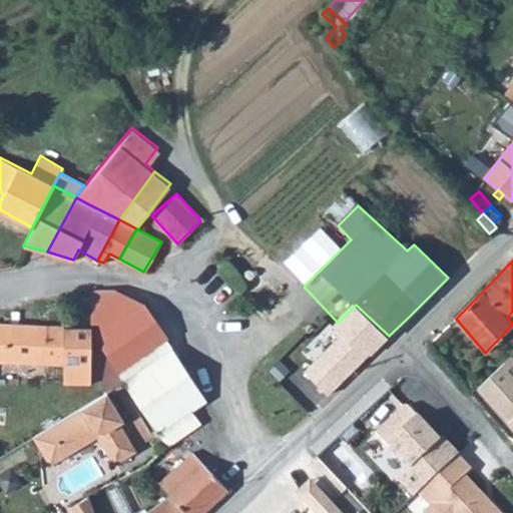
[(92,298),(126,294),(117,289),(92,289),(92,298)]
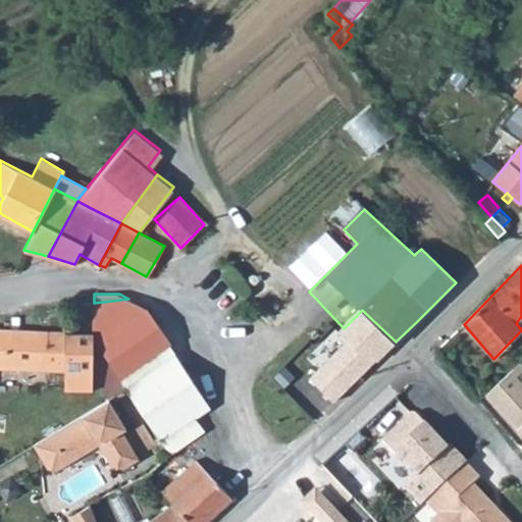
[(92,336),(97,343),(147,309),(128,299),(94,303),(92,332),(92,336)]
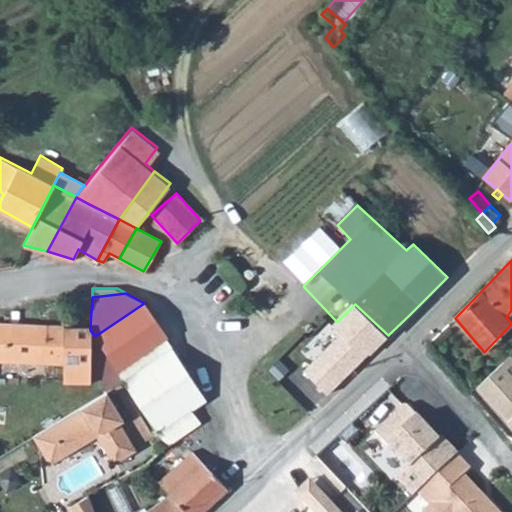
[(95,336),(118,370),(168,337),(144,303),(95,336)]
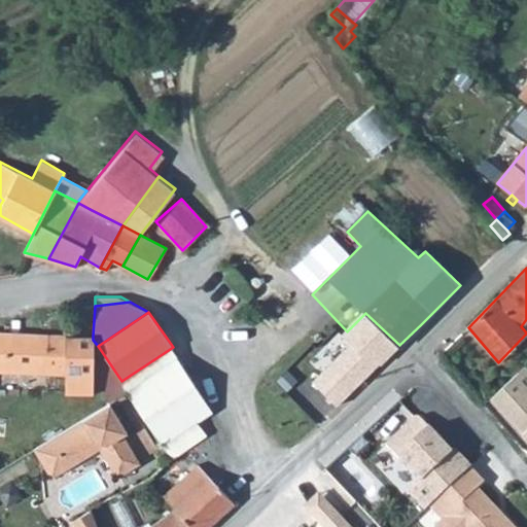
[(347,331),(354,340),(314,380),(336,403),(377,362),(379,364),(399,345),(365,313),(347,331)]
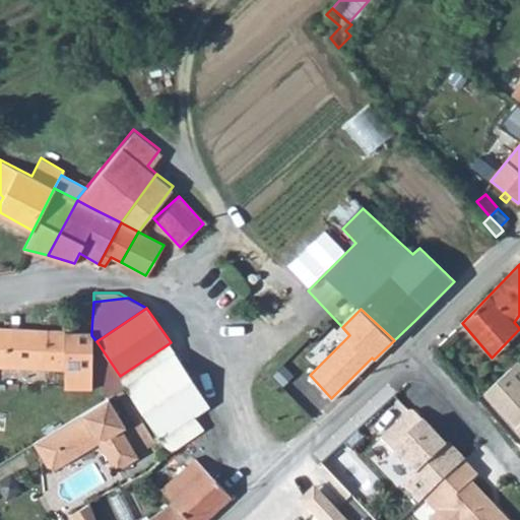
[(63,330),(81,331),(81,323),(63,322),(63,330)]
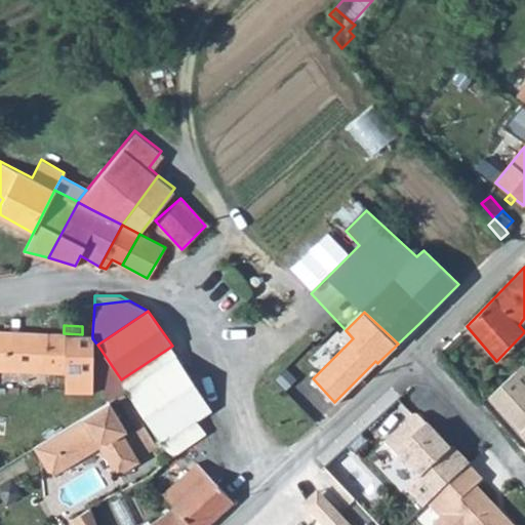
[(312,356),(322,365),(348,337),(337,328),(312,356)]
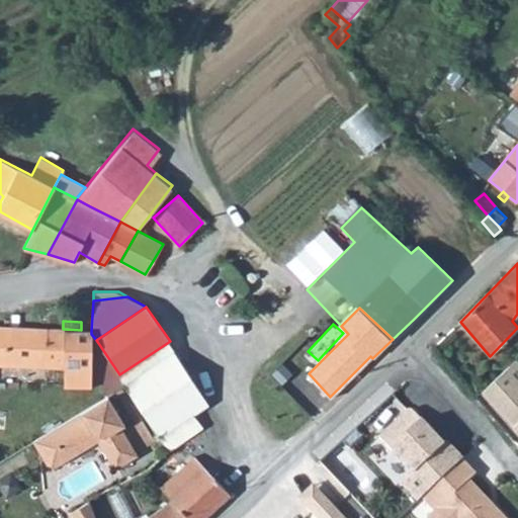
[(63,329),(0,326),(0,361),(77,365),(76,378),(90,379),(91,334),(91,330),(81,330),(63,329)]
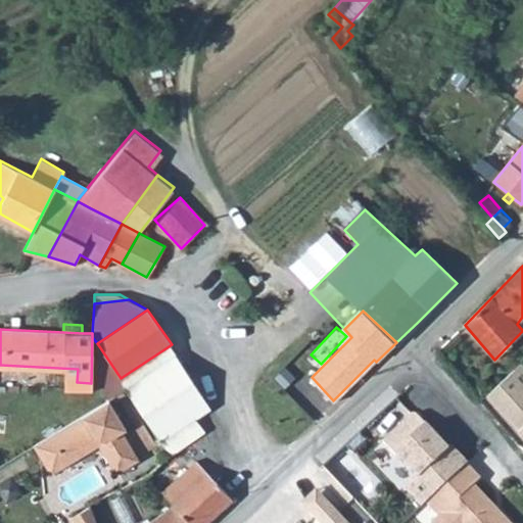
[(121,378),(124,384),(147,421),(160,441),(195,418),(209,408),(175,355),(178,353),(172,344),(121,378)]
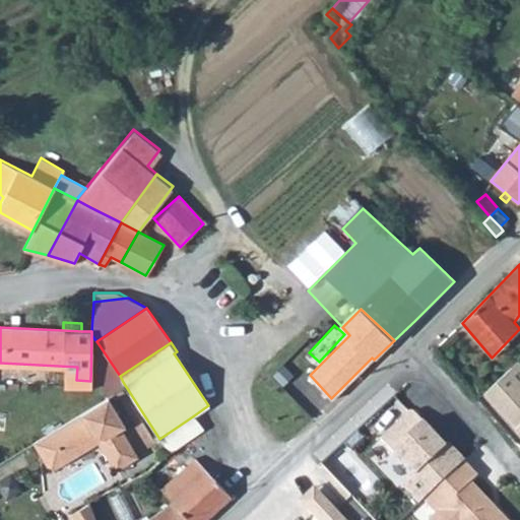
[(483,391),(519,431),(519,364),(517,362),(483,391)]
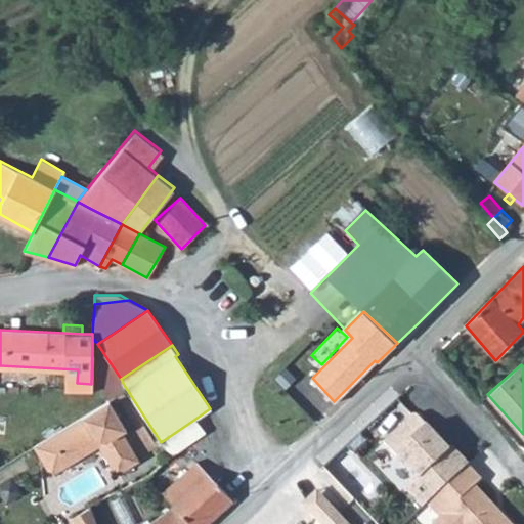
[(131,433),(115,403),(38,446),(49,466),(64,470),(103,448),(120,477),(143,464),(127,435),(131,433)]
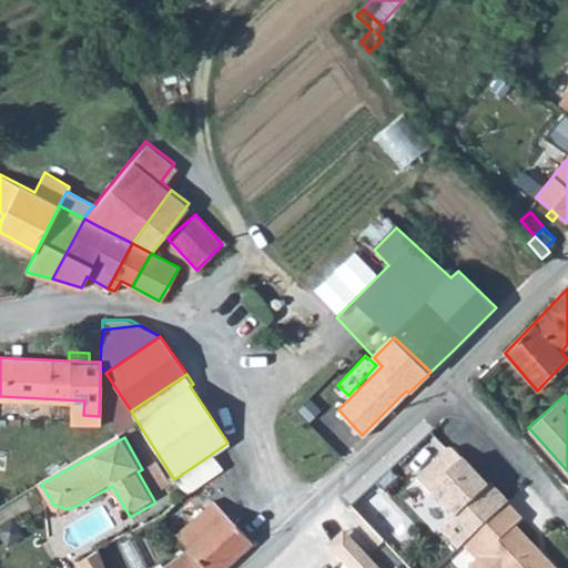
[(450,447),(416,478),(454,518),(440,529),(458,548),(462,544),(507,503),(489,484),(487,486),(450,447)]
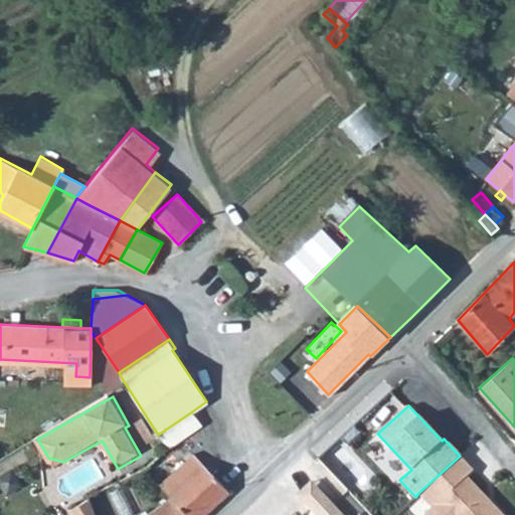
[(158,435),(167,446),(200,422),(192,411),(158,435)]
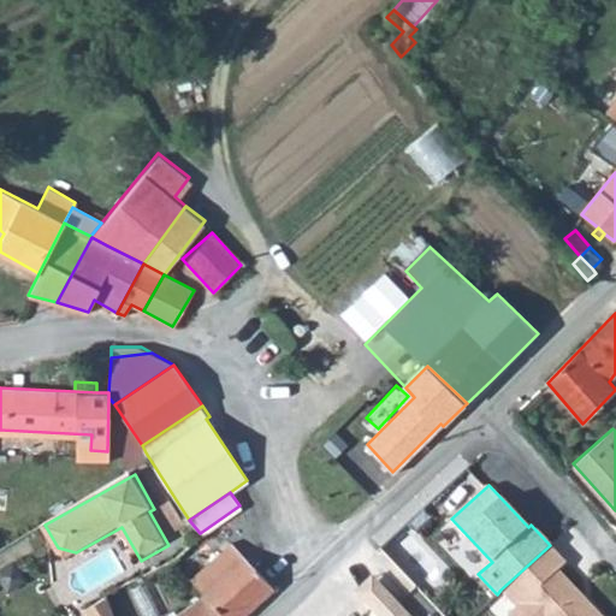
[(191,578),(206,594),(224,615),(243,615),(274,588),(232,543),(191,578)]
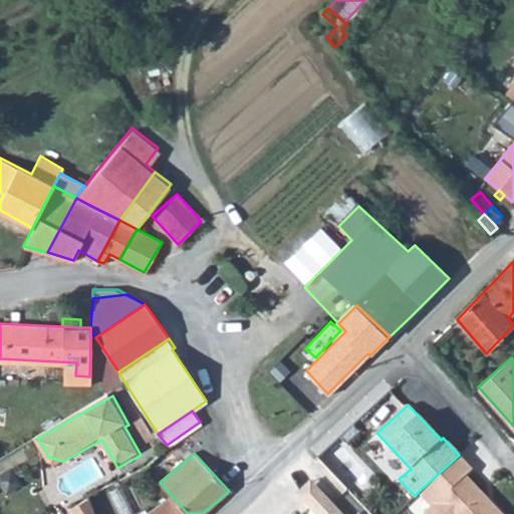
[(459,455),(418,492),(432,507),(424,513),(423,513),(481,513),(489,507),(484,500),(486,497),(466,476),(473,470),(459,455)]
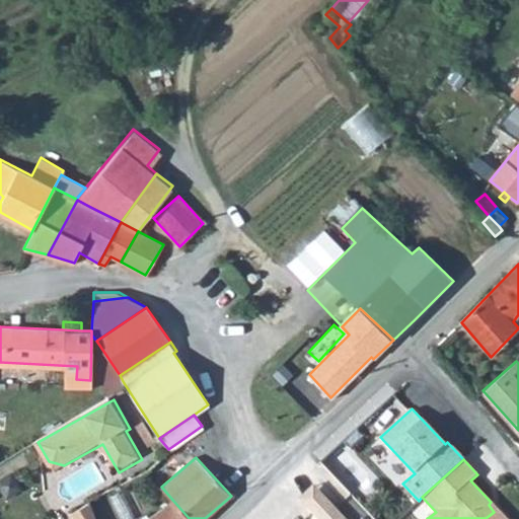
[(343,518),(320,495),(307,508),(316,518),(343,518)]
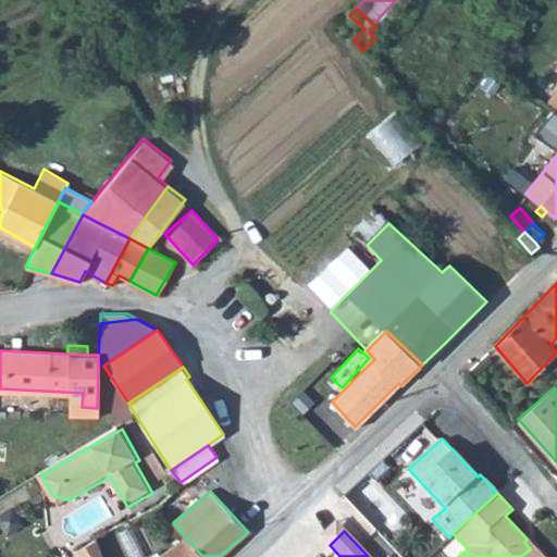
[(159,556),(202,556),(186,537),(159,556)]
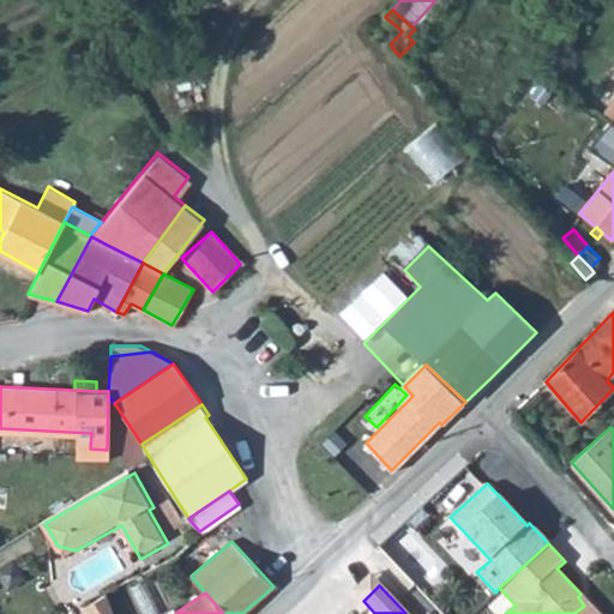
[(114,613),(109,596),(85,609),(86,613),(114,613)]
